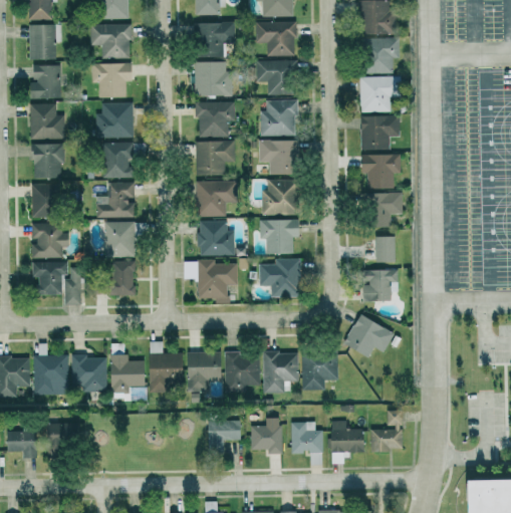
[(54,19),(53,0),(28,0),(29,20),(54,19)]
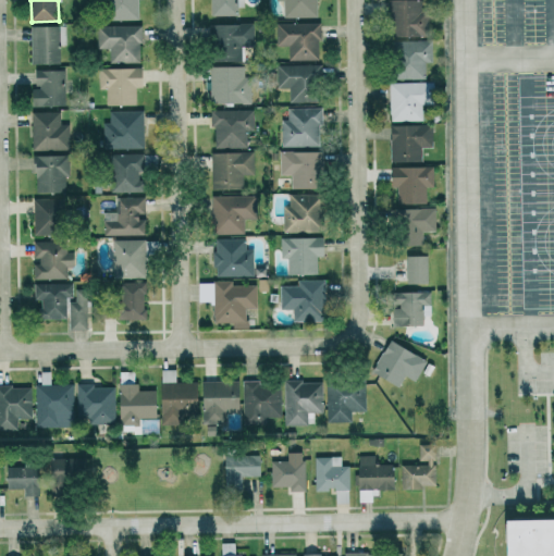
[(99,0),(99,1),(108,1),(109,21),(142,21),(140,0),(99,0)]
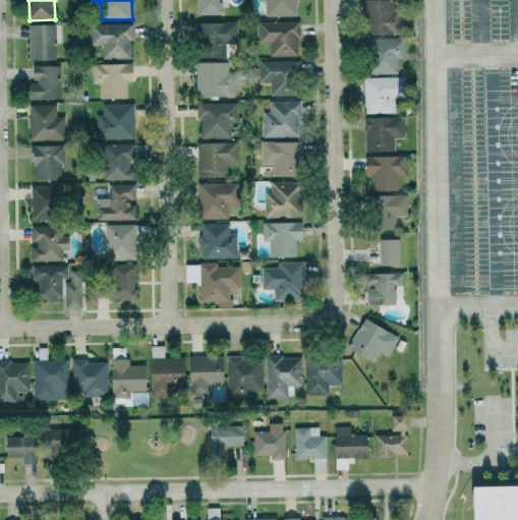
[(222,0),(196,0),(196,15),(223,15),(222,0)]
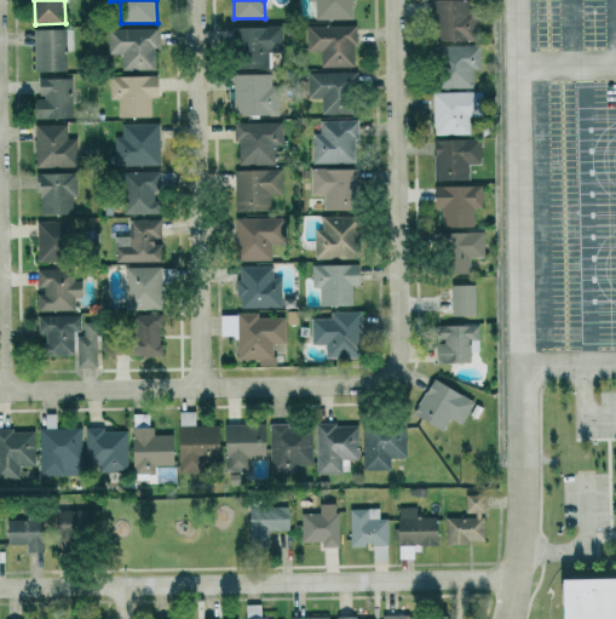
[(317,21),(356,19),(355,0),(308,0),(308,1),(317,1),(317,21)]
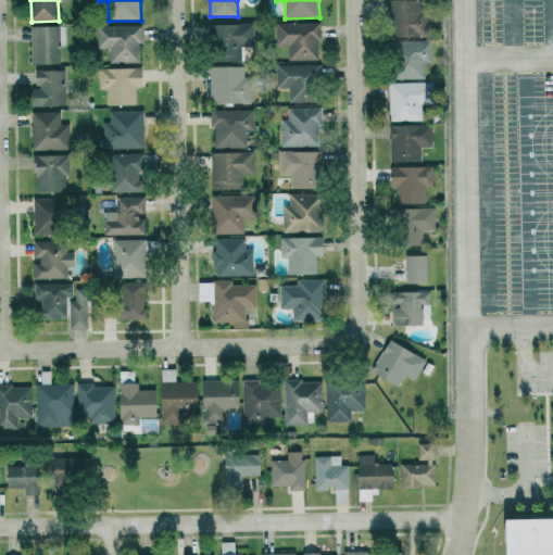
[(427,37),(427,10),(420,10),(420,0),(388,1),(388,37),(427,37)]
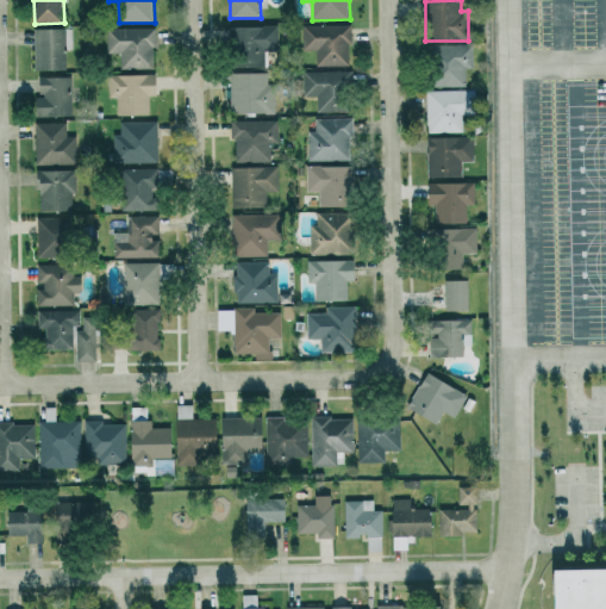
[(304,26),(304,51),(318,50),(318,67),(351,67),(350,25),(304,26)]
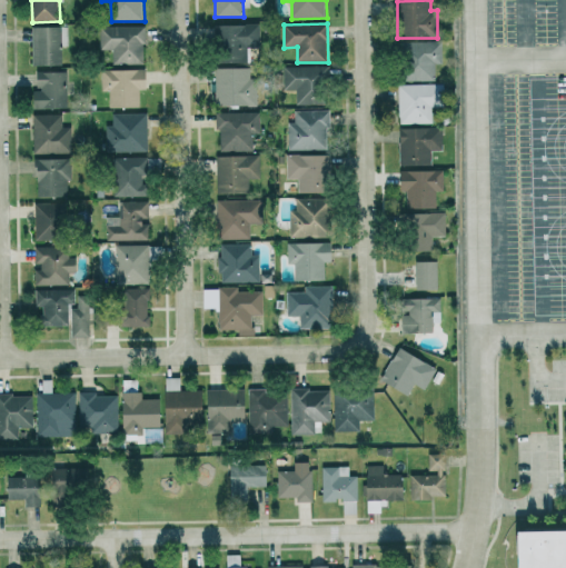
[(216,63),(247,62),(247,49),(260,48),(259,25),(216,26),(216,63)]
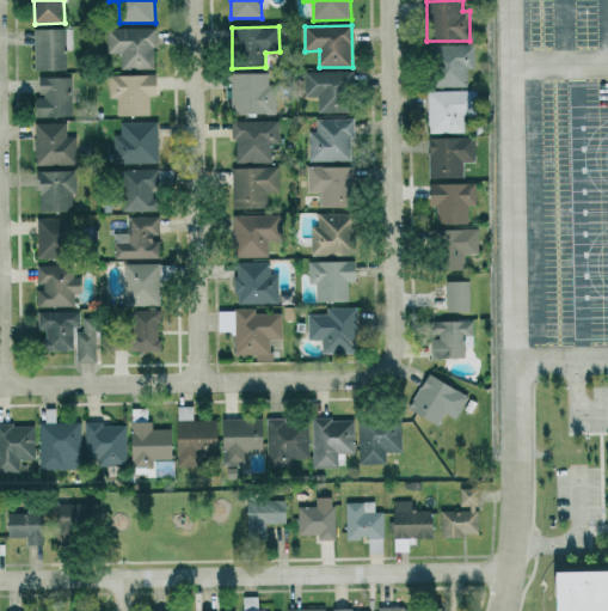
[(34,30),(35,72),(68,72),(67,50),(74,50),(74,34),(72,34),(72,29),(34,30)]
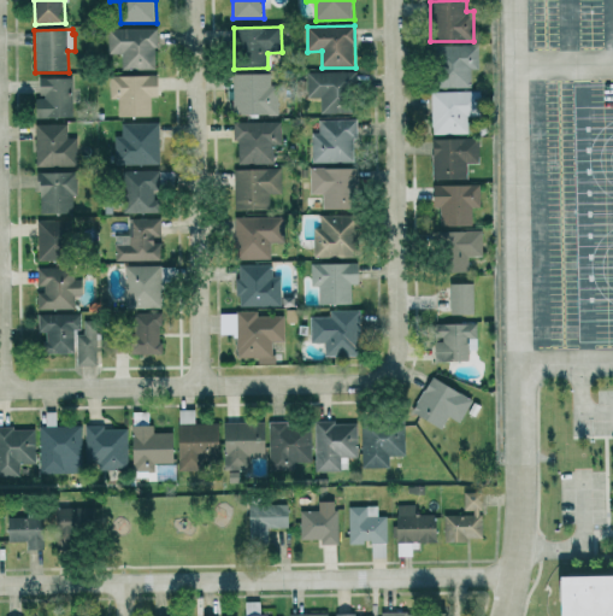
[(110,29),(110,54),(123,54),(123,71),(155,71),(155,29),(110,29)]
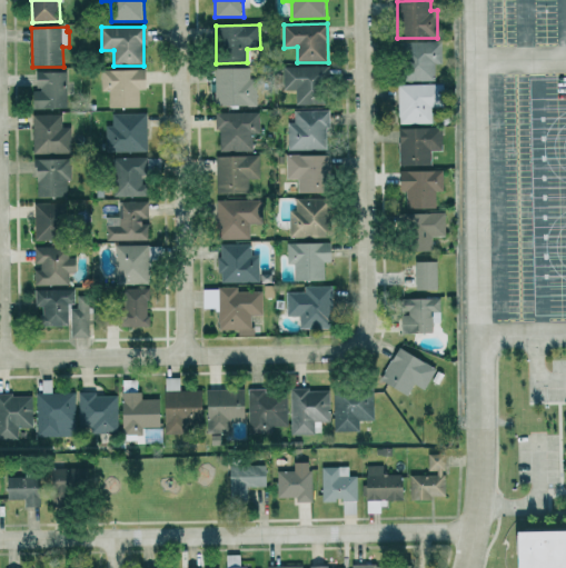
[(443,42),(400,42),(400,81),(436,81),(435,65),(443,63),(443,42)]
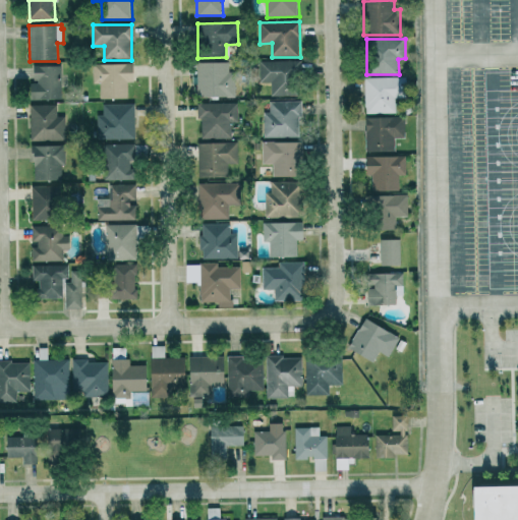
[(301,61),(260,62),(261,83),(271,82),(272,97),(295,96),(295,77),(302,76),(301,61)]
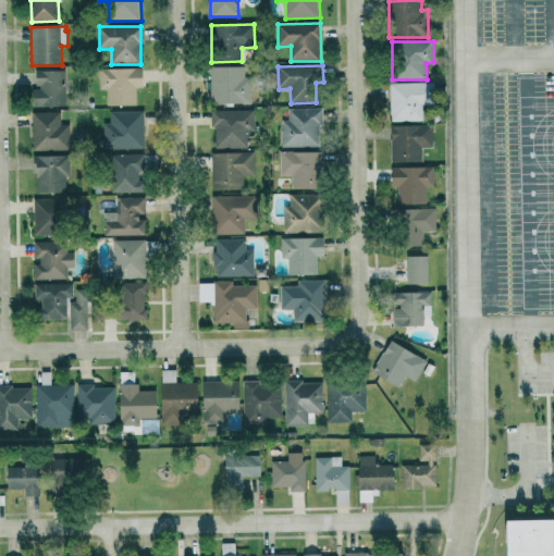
[(212,104),(250,103),(249,66),(211,68),(212,104)]
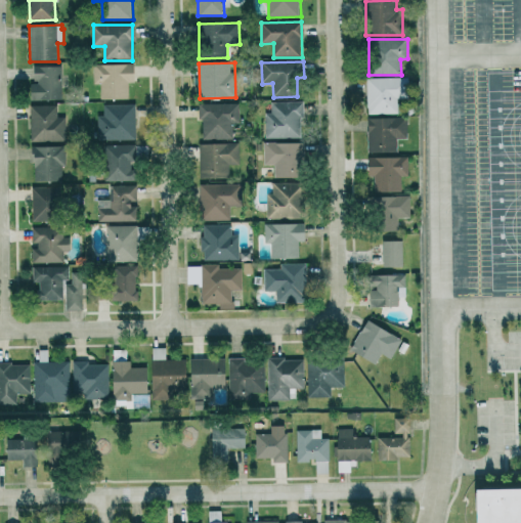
[(94,64),(94,85),(101,84),(101,99),(129,99),(129,83),(133,83),(133,64),(94,64)]
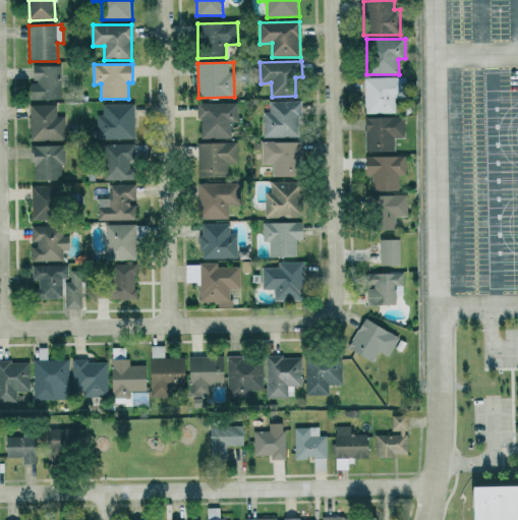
[(62,66),(33,66),(32,81),(31,81),(31,101),(61,101),(62,66)]
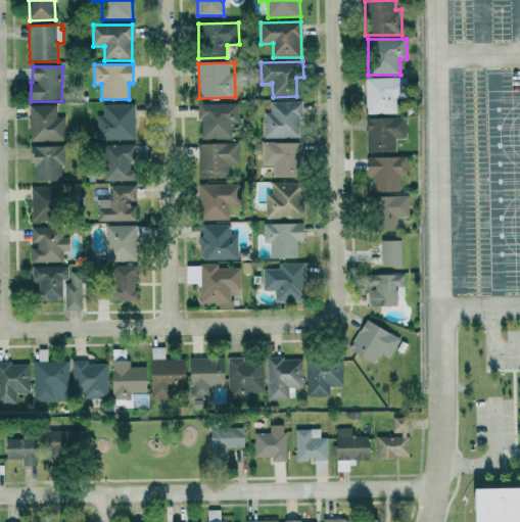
[(396,114),(396,101),(406,101),(406,78),(366,79),(367,114),(396,114)]
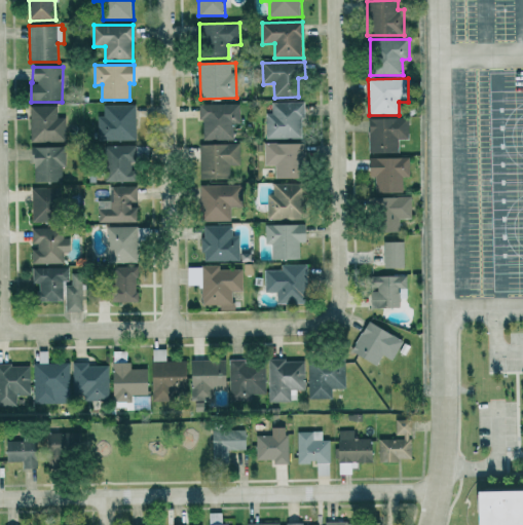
[(272,114),(266,114),(267,139),(304,138),(303,102),(272,103),(272,114)]
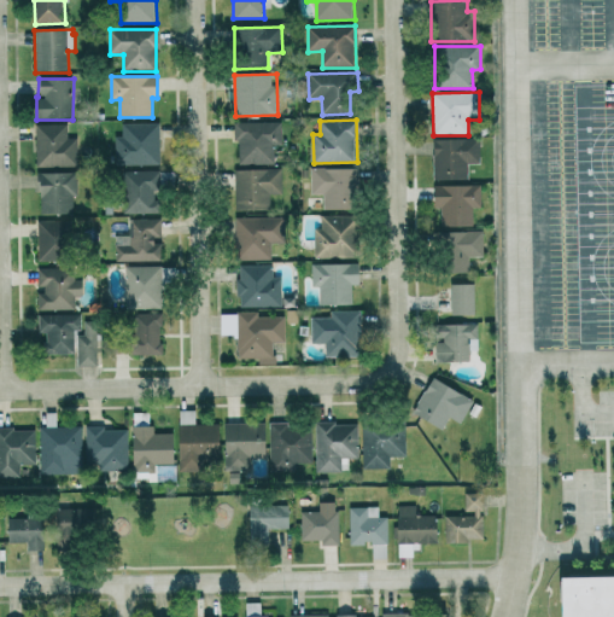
[(239,166),(274,164),(274,146),(282,146),(282,122),(234,123),(235,141),(239,141),(239,166)]
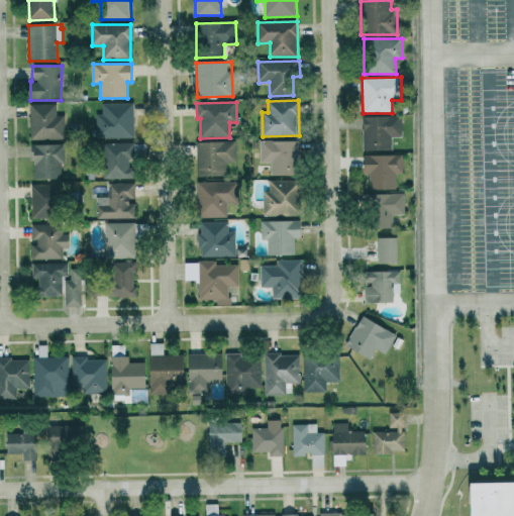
[(134,138),(134,103),(103,103),(103,114),(97,114),(97,138),(134,138)]
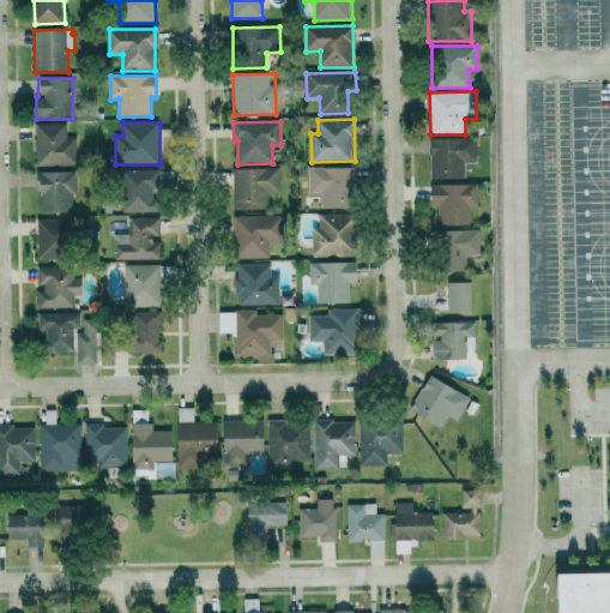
[(71,125),(36,124),(36,166),(70,167),(71,125)]
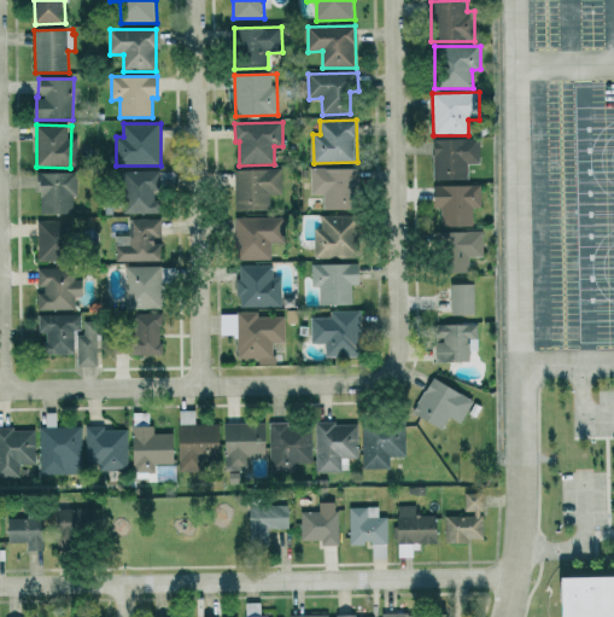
[(432,140),(433,181),(468,180),(467,164),(480,164),(480,139),(432,140)]
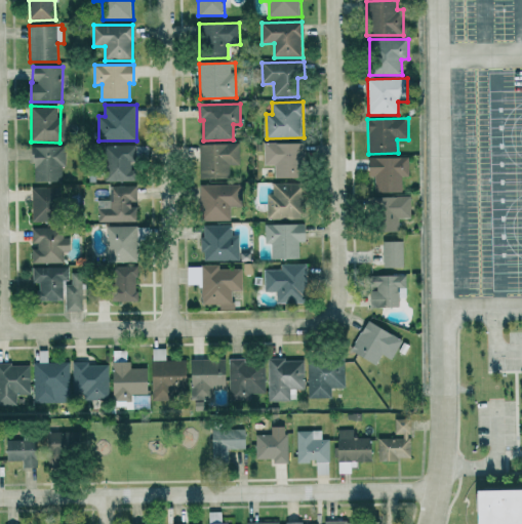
[(275,165),(275,179),(302,178),(300,143),(265,144),(265,166),(275,165)]
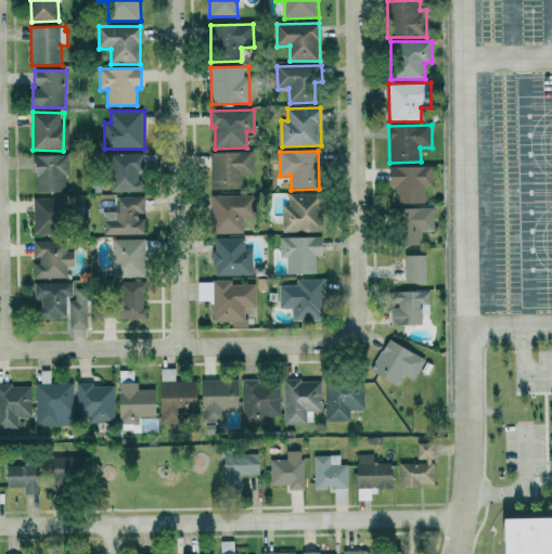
[(212,190),(243,189),(243,174),(254,174),(254,152),(212,152),(212,190)]
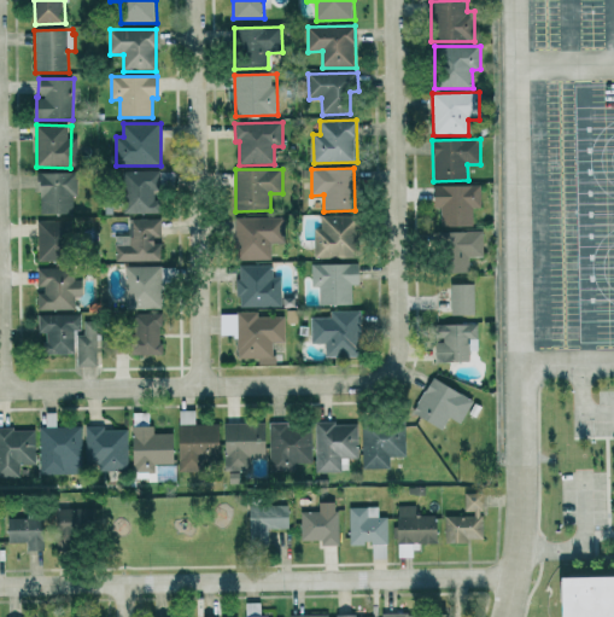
[(124,214),(157,213),(156,172),(123,172),(124,214)]
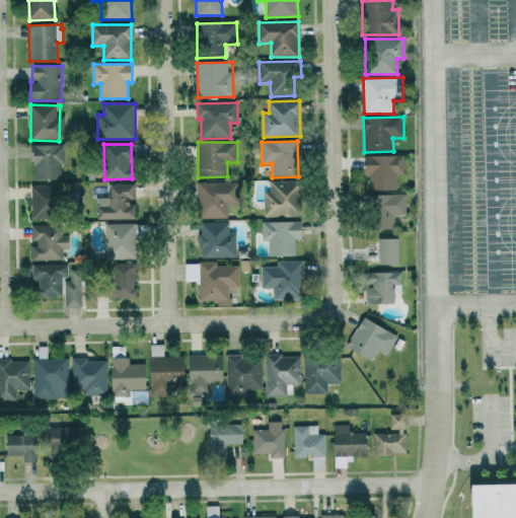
[(64,179),(63,145),(32,145),(32,180),(64,179)]
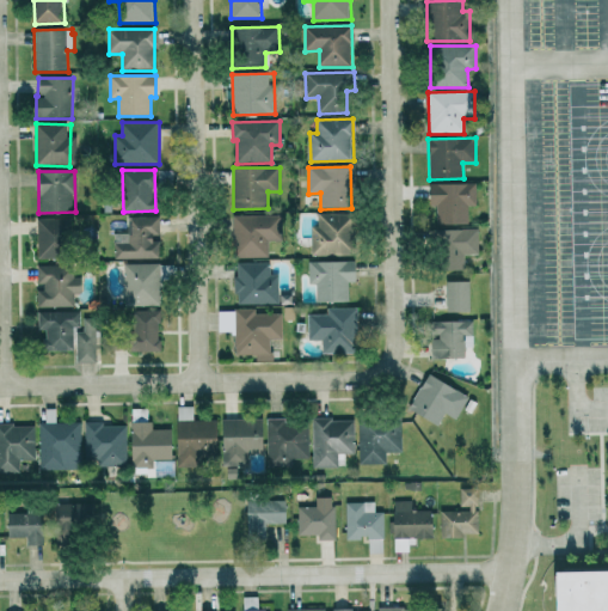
[(437,225),(468,225),(468,206),(477,206),(477,184),(429,184),(429,206),(436,206),(437,225)]
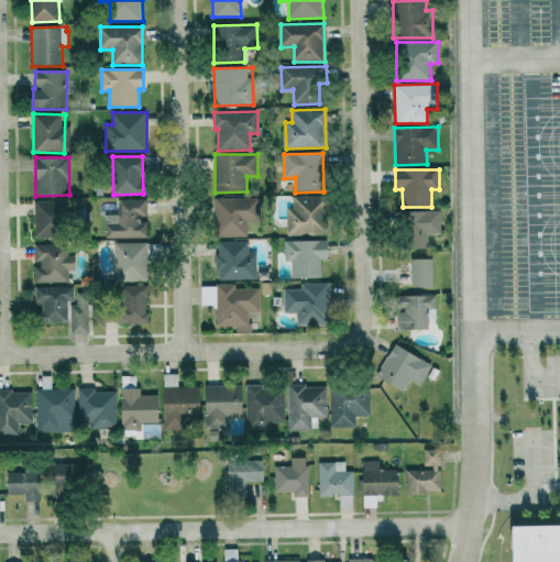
[(286,235),(318,235),(319,197),(293,196),(293,209),(287,209),(286,235)]
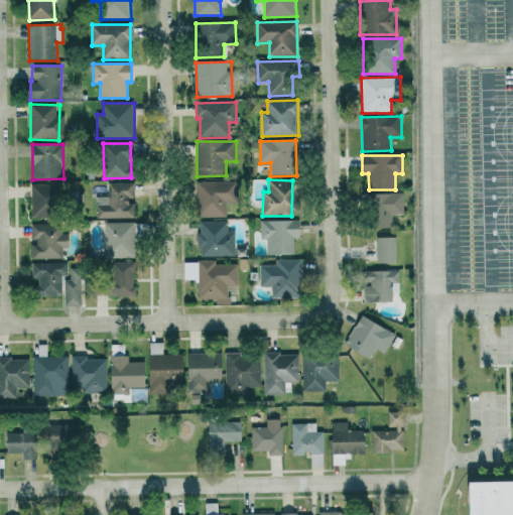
[(197,181),(198,218),(227,217),(226,204),(237,204),(237,181),(197,181)]
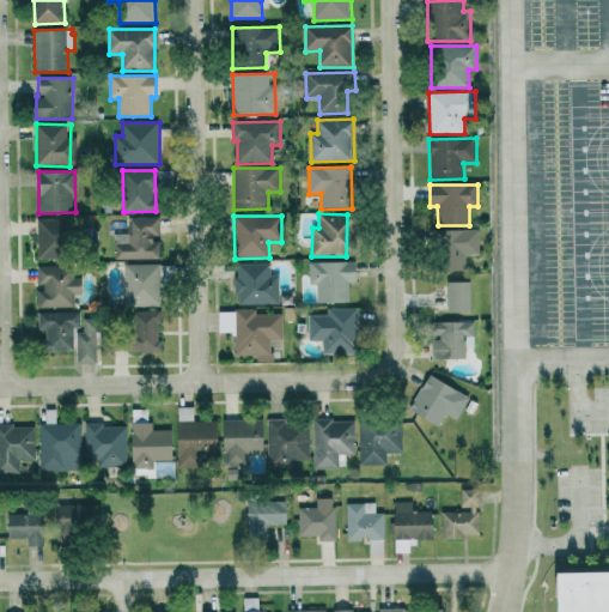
[(115,260),(159,259),(159,241),(160,241),(160,217),(129,218),(131,234),(115,234),(115,260)]
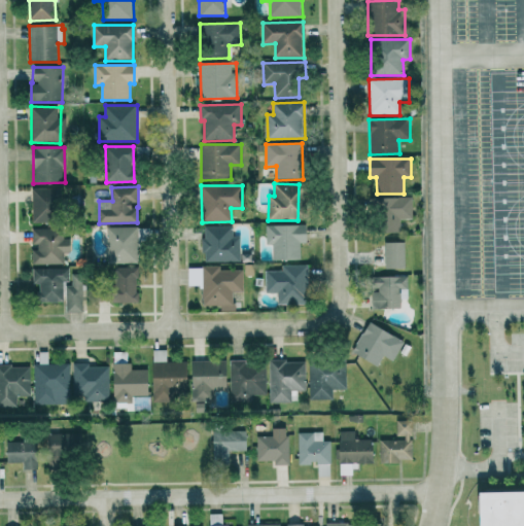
[(61,222),(60,188),(32,188),(33,223),(61,222)]
